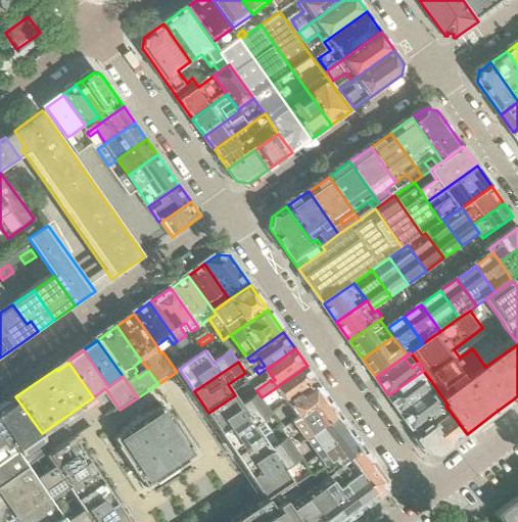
[(290,401),(319,381),(308,366),(262,397),(264,401),(281,389),(290,401)]
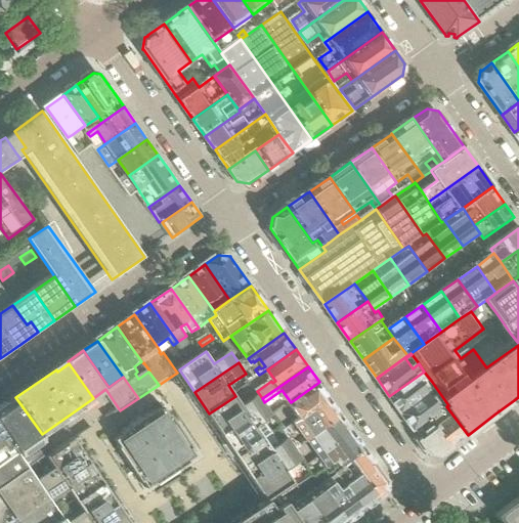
[(389,396),(401,412),(436,388),(432,382),(428,377),(424,372),(389,396)]
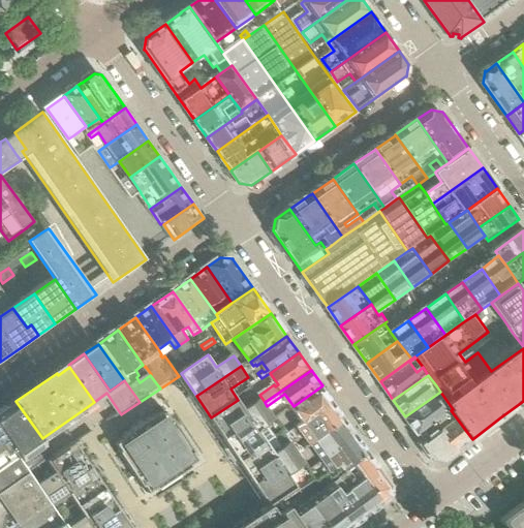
[(299,429),(335,403),(322,385),(294,406),(303,420),(296,425),(299,429)]
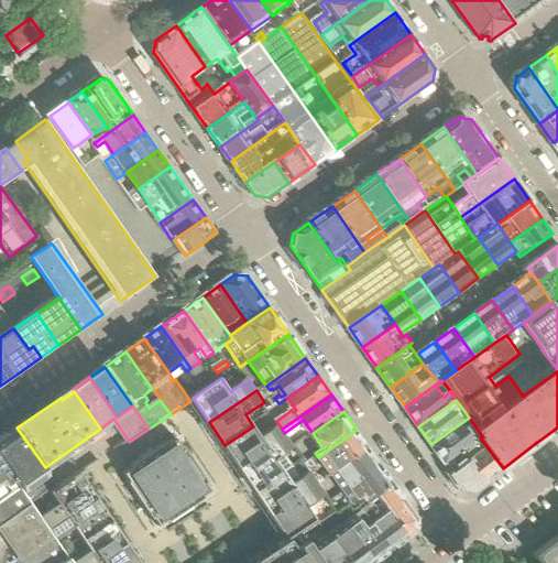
[(463,450),(480,437),(482,436),(469,418),(431,444),(445,463),(463,450)]
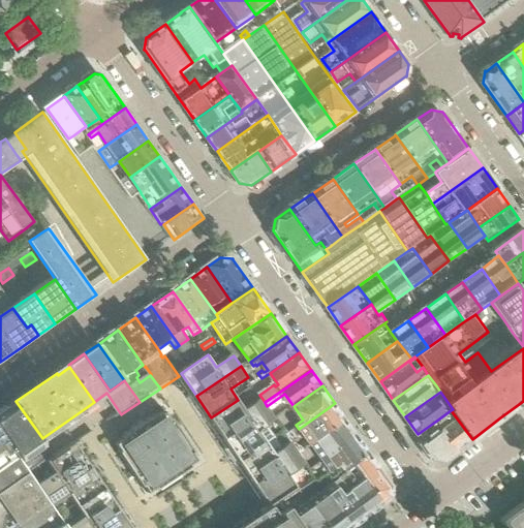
[(225,439),(270,410),(267,406),(265,402),(263,399),(245,410),(238,400),(211,417),(225,439)]
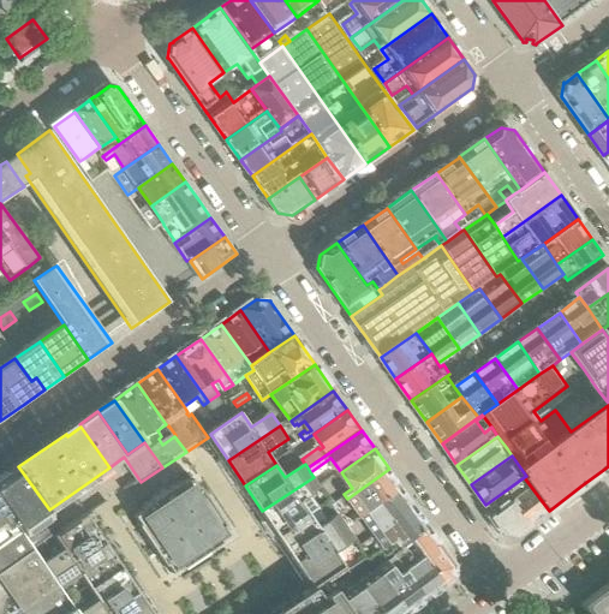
[(22,529),(49,510),(18,466),(0,480),(0,498),(18,523),(22,529)]
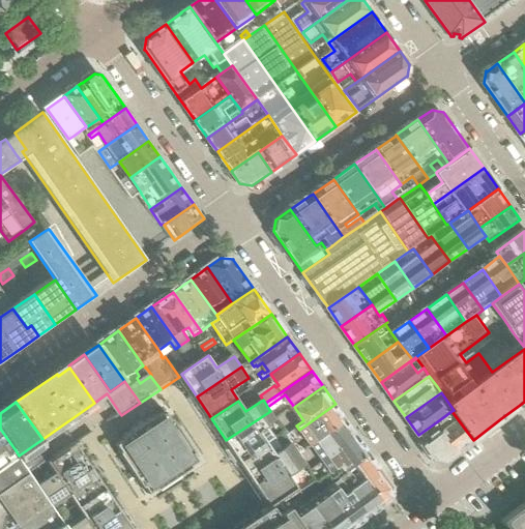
[(319,441),(323,437),(347,420),(336,404),(299,430),(307,441),(314,435),(319,441)]
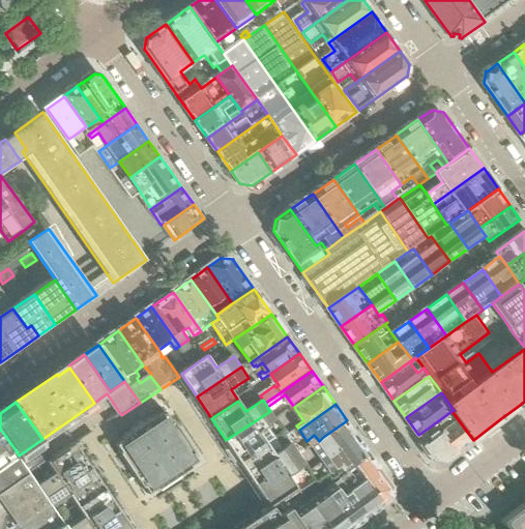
[(240,462),(278,437),(270,427),(278,421),(270,411),(226,440),(240,462)]
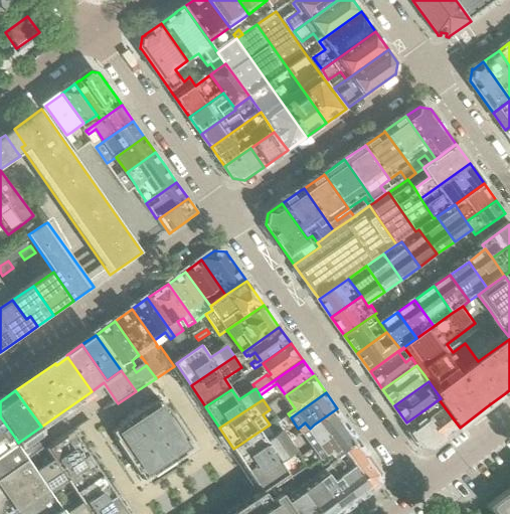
[(460,427),(439,399),(423,410),(445,439),(460,427)]
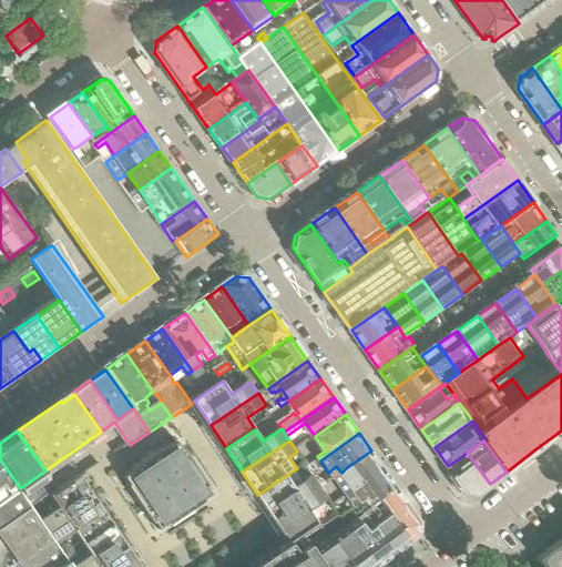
[(170,446),(143,464),(157,484),(171,486),(173,473),(193,459),(185,449),(184,449),(179,442),(171,447),(170,446)]
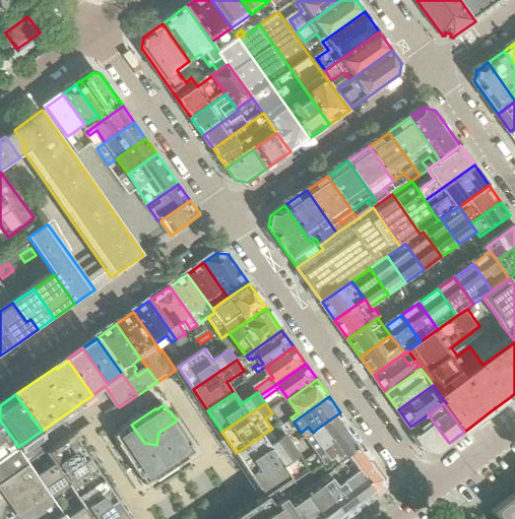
[(319,452),(351,429),(340,412),(317,429),(322,436),(313,442),(319,452)]
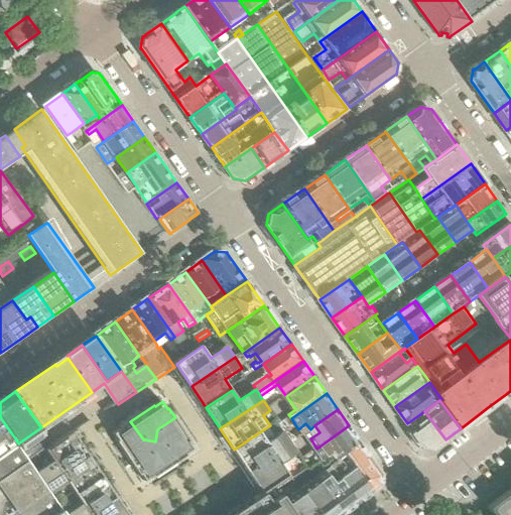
[(445,439),(424,411),(407,423),(423,446),(434,448),(434,447),(445,439)]
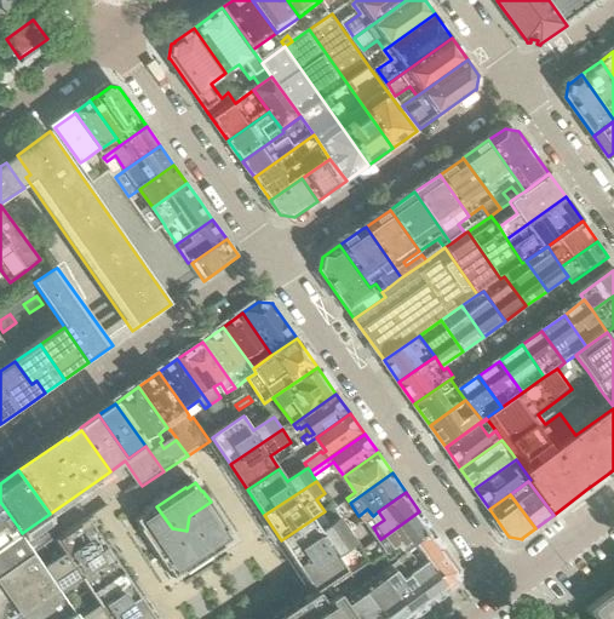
[(0,539),(18,527),(0,502),(0,539)]
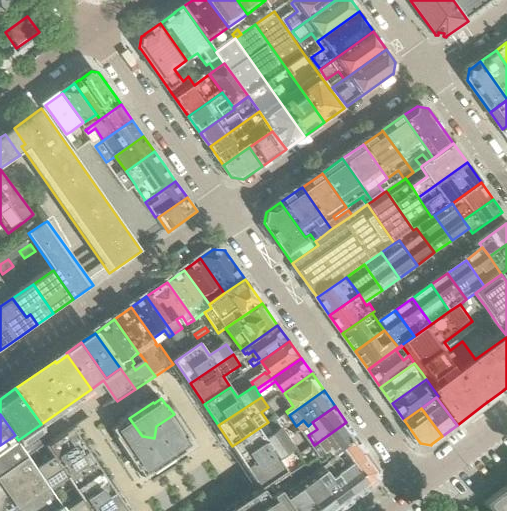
[(190,438),(174,414),(156,426),(154,438),(167,440),(179,458),(187,452),(186,451),(193,446),(188,439),(190,438)]
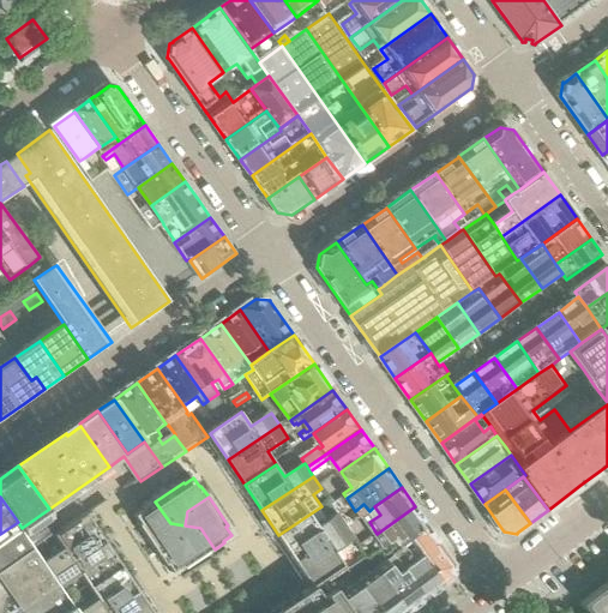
[(182,541),(185,526),(170,523),(155,502),(144,509),(145,511),(137,516),(142,524),(140,526),(161,557),(182,541)]
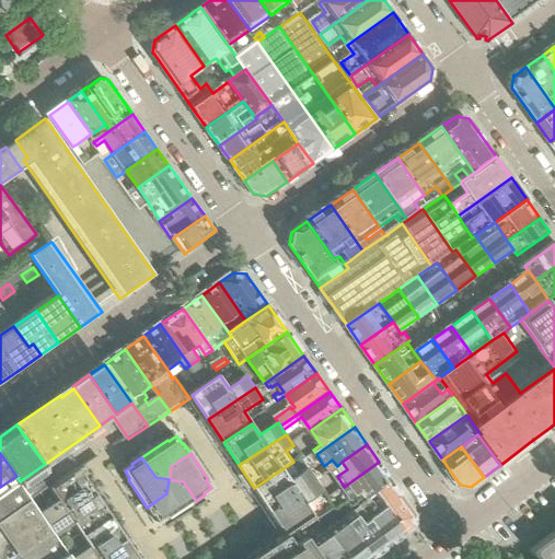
[(254,488),(269,512),(316,480),(309,468),(301,474),(293,462),(254,488)]
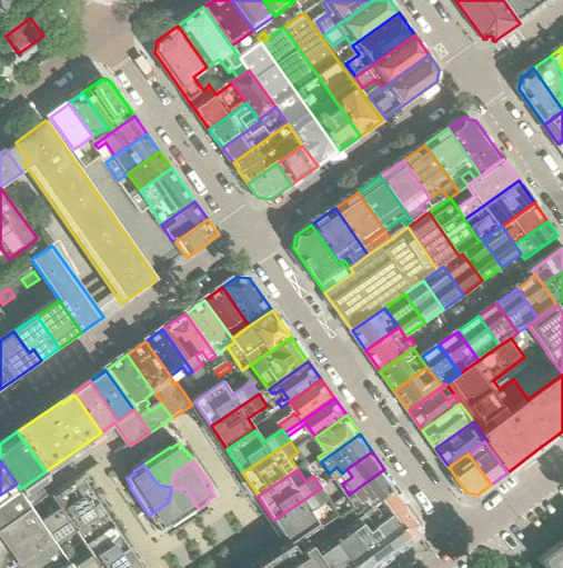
[(401,491),(384,469),(349,495),(359,506),(368,499),(373,507),(382,499),(385,502),(401,491)]
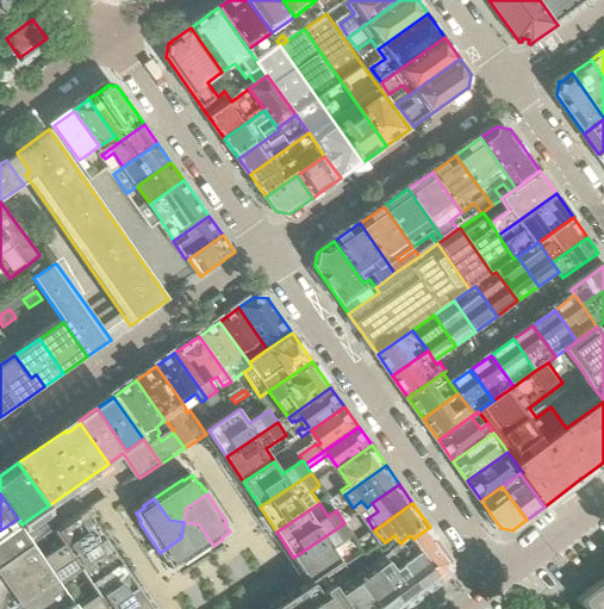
[(80,608),(63,584),(56,573),(45,558),(37,545),(56,532),(62,528),(50,511),(51,510),(49,505),(22,524),(24,528),(1,545),(0,545),(0,570),(26,608),(80,608)]
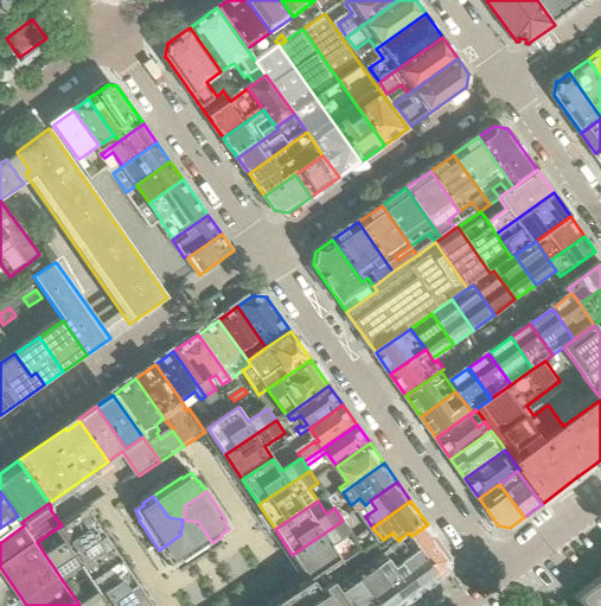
[(56,571),(106,535),(88,509),(62,525),(56,529),(65,542),(45,555),(56,571)]
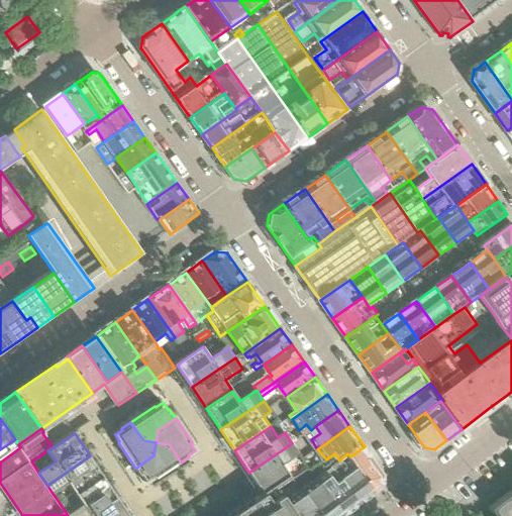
[(155,480),(181,462),(169,444),(156,442),(154,455),(135,469),(140,477),(142,476),(146,483),(154,478),(155,480)]
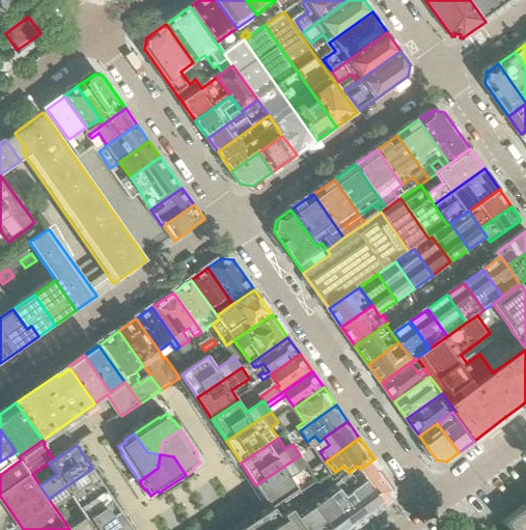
[(255,485),(271,507),(285,498),(298,490),(289,478),(307,467),(300,455),(255,485)]
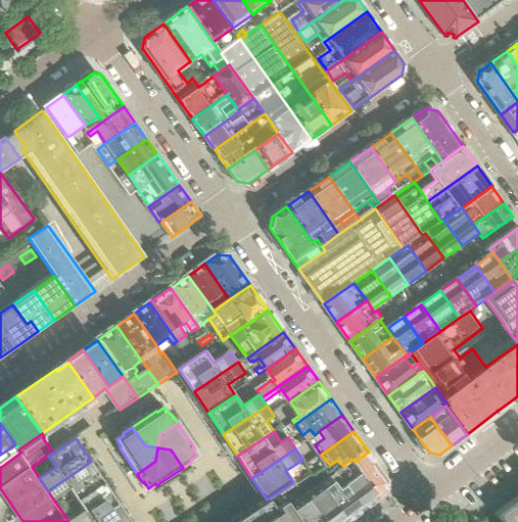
[(390,481),(369,452),(355,462),(358,467),(382,499),(388,493),(390,481)]
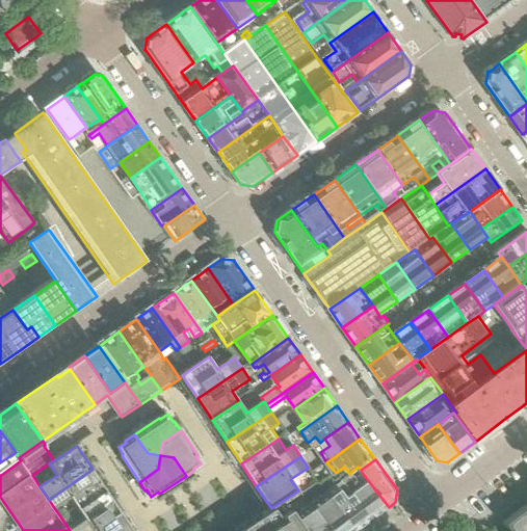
[(107,490),(93,469),(49,500),(55,509),(72,497),(80,509),(107,490)]
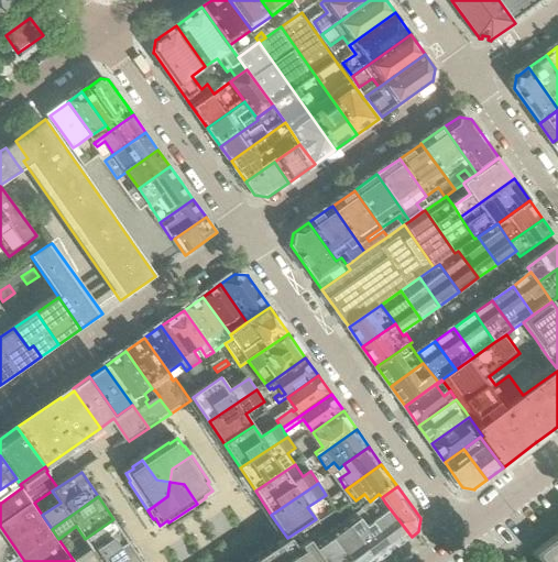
[(412,537),(385,503),(382,505),(383,506),(381,508),(375,503),(365,510),(370,517),(394,550),(412,537)]
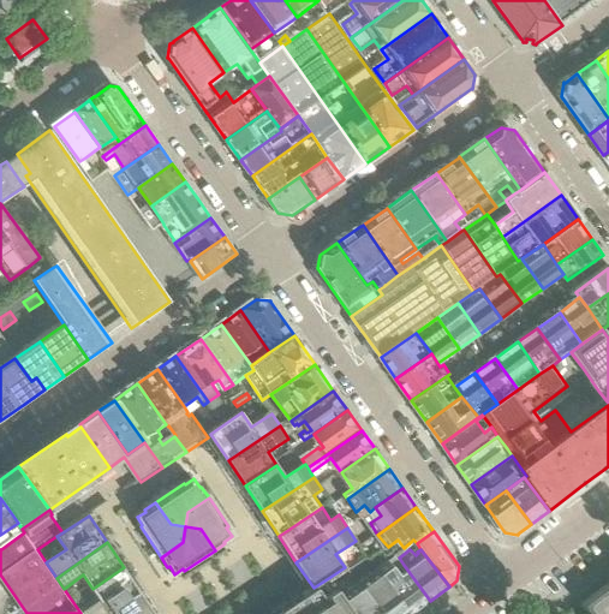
[(413,613),(430,601),(404,565),(398,568),(392,562),(380,571),(411,613),(413,613)]
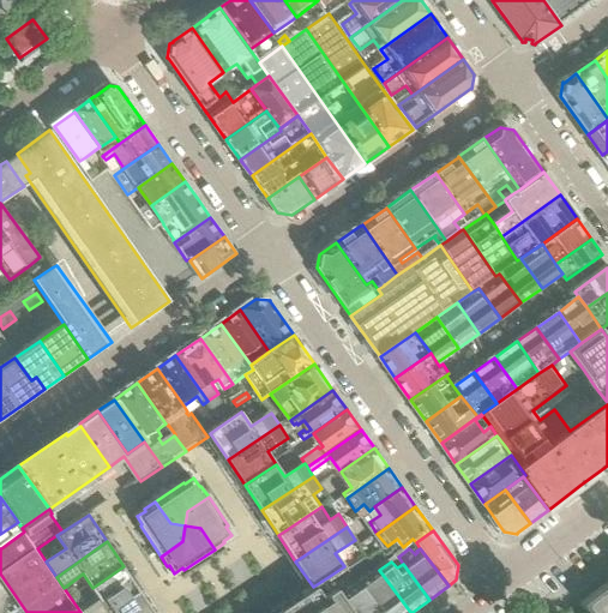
[(112,612),(140,593),(124,566),(92,588),(101,600),(83,612),(112,612)]
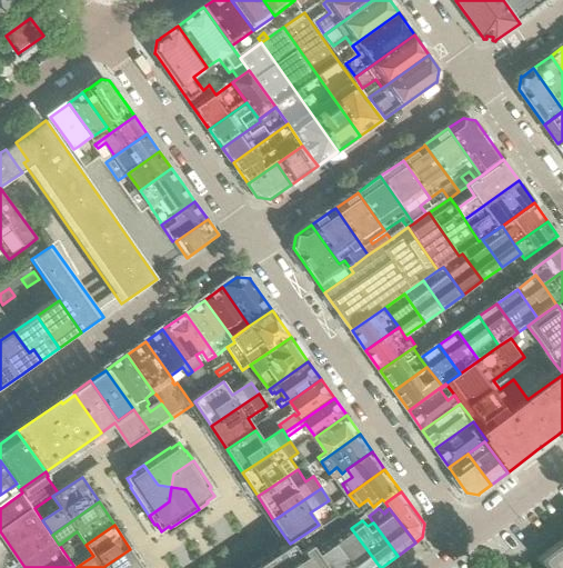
[(380,567),(351,528),(341,537),(350,549),(344,554),(354,567),(380,567)]
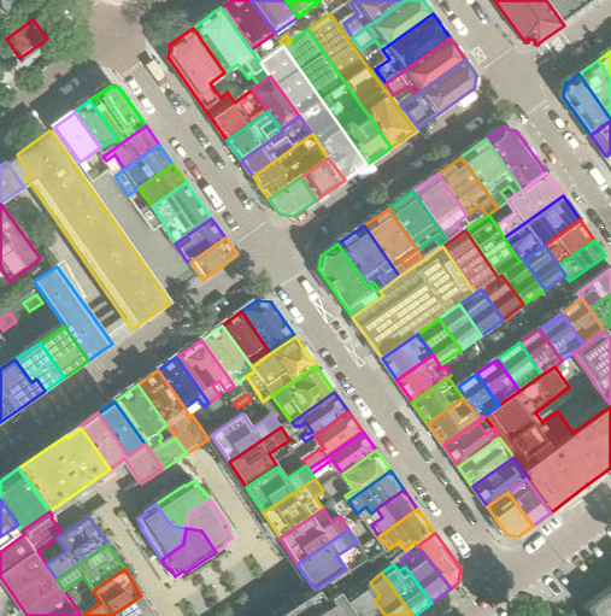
[(358,615),(346,598),(332,579),(315,590),(316,592),(306,598),(306,597),(304,598),(305,599),(295,605),(295,604),(293,605),(294,606),(283,614),(283,612),(281,614),(282,615),(358,615)]
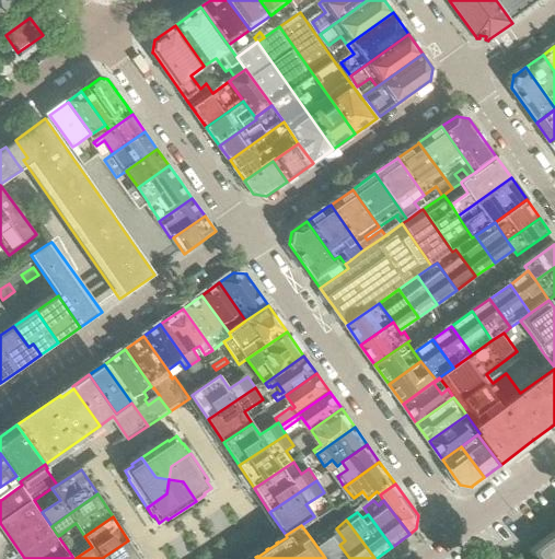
[(349,558),(339,545),(330,532),(314,543),(325,558),(349,558)]
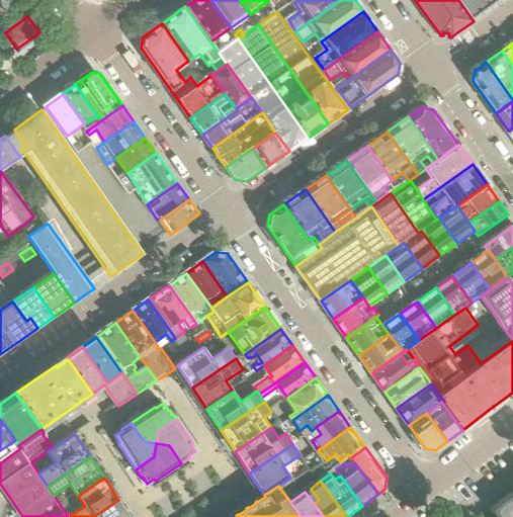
[(512,495),(493,511),(496,516),(512,516),(512,495)]
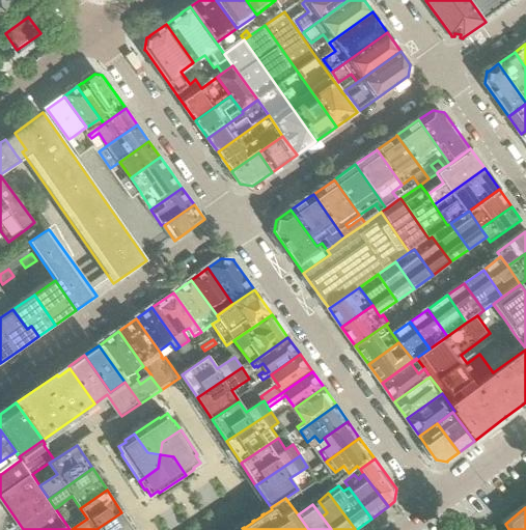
[(133,529),(121,512),(97,529),(133,529)]
